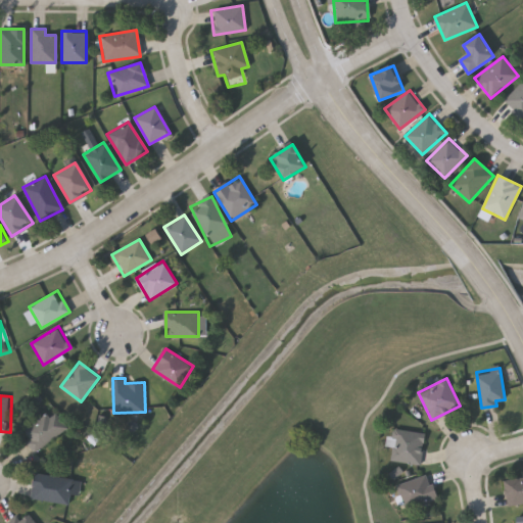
[(24,430),(51,408),(66,426),(36,454),(25,441),(29,437),(24,430)]
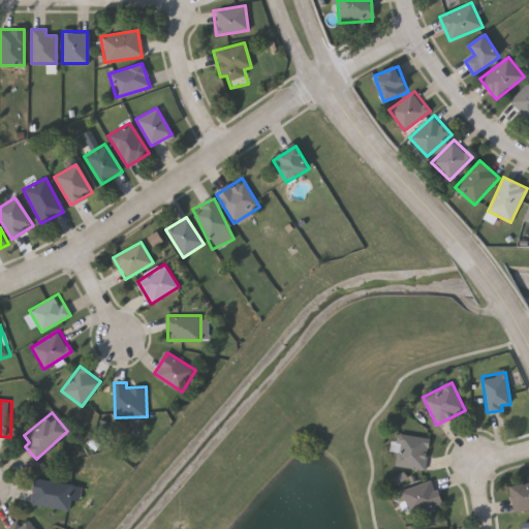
[(429,437),(425,469),(396,465),(397,450),(393,450),(395,433),(429,437)]
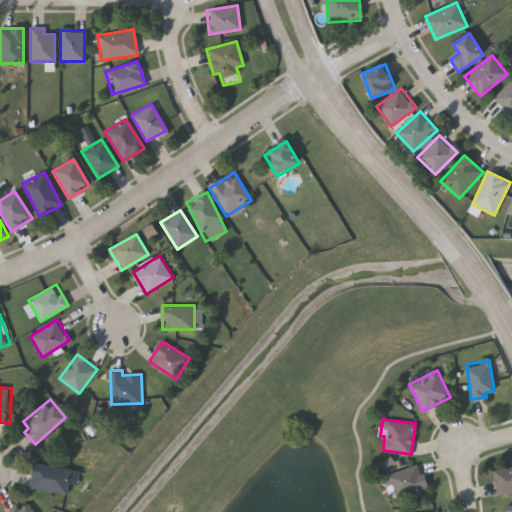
[(76,485),(68,483),(66,494),(29,487),(34,462),(78,470),(76,485)]
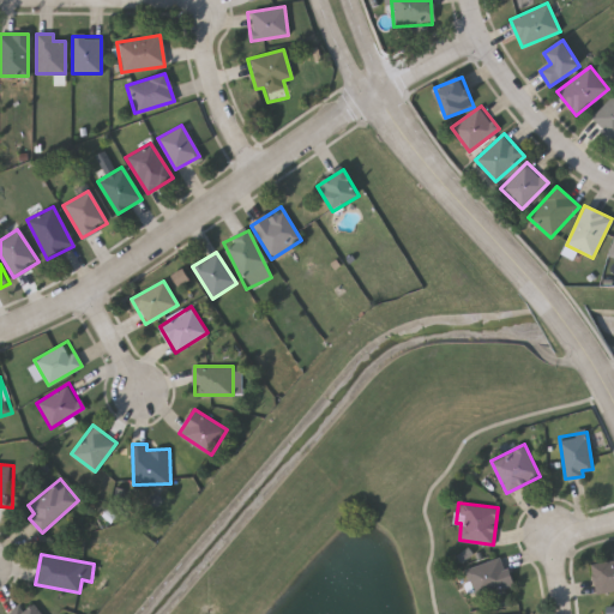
[(465,569),(504,557),(513,584),(475,596),(465,569)]
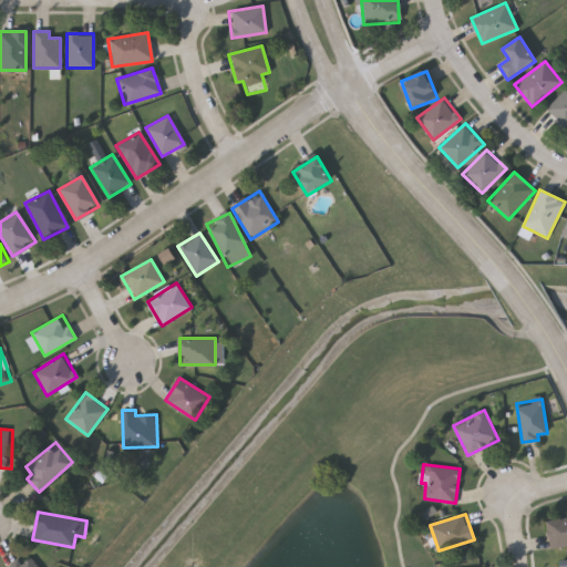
[(562,547),(547,547),(547,519),(562,519),(562,547)]
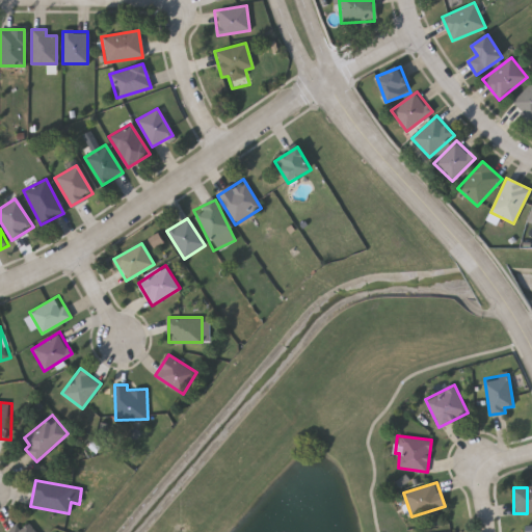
[(5,531),(16,524),(20,530),(28,523),(35,531),(5,531)]
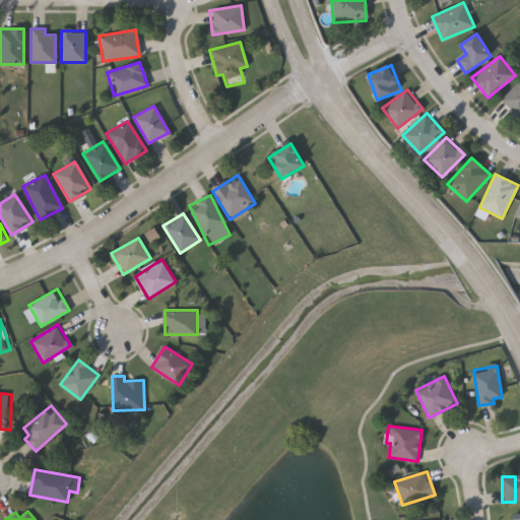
All buildings are outlined.
